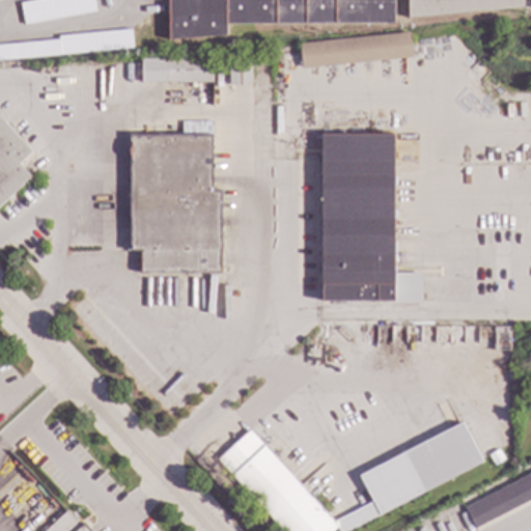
[(30,0),(19,2),(23,25),(94,12),(91,0),(30,0)]
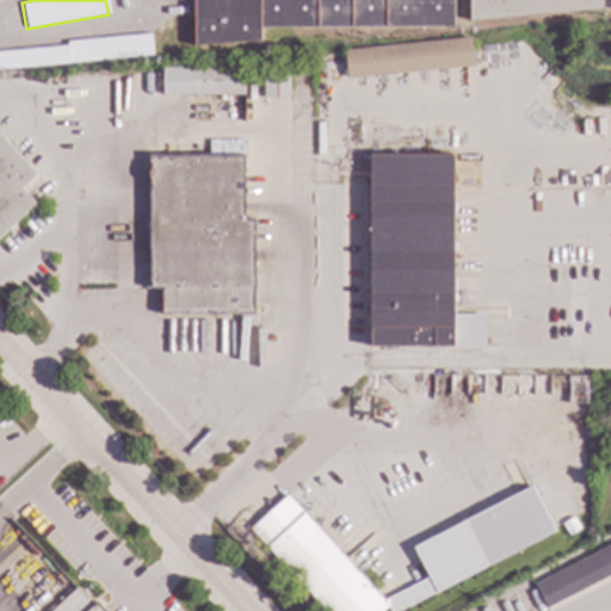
[(451,0),(452,26),(259,26),(259,39),(193,45),(193,0),(451,0)]
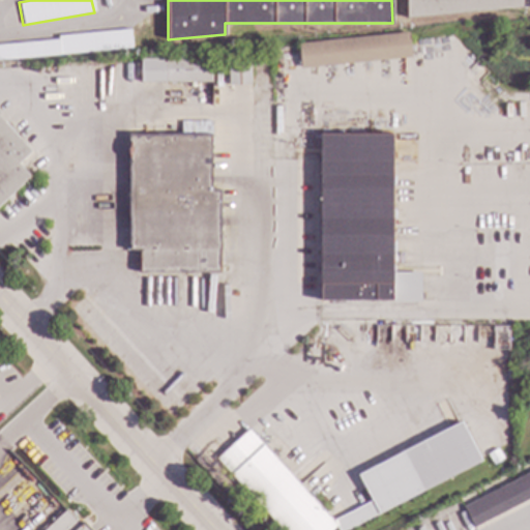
[(529,0),(529,5),(407,18),(406,0),(529,0)]
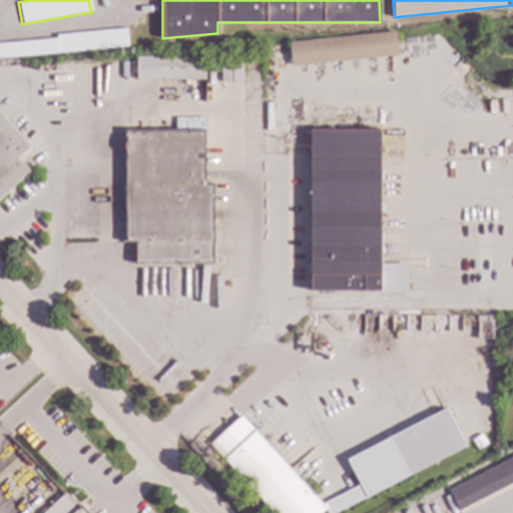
[(398,55),(291,66),(289,41),(396,30),(398,55)]
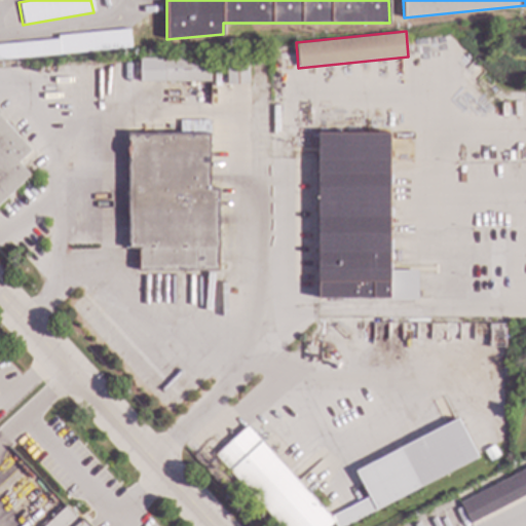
[(119,46),(92,48),(91,34),(118,32),(119,46)]
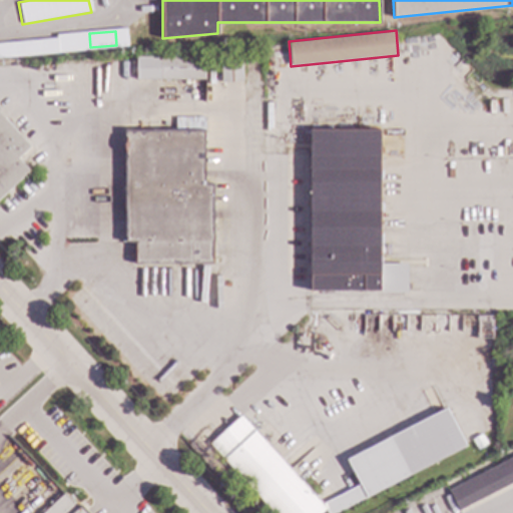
[(242,81),(220,81),(220,54),(241,53),(242,81)]
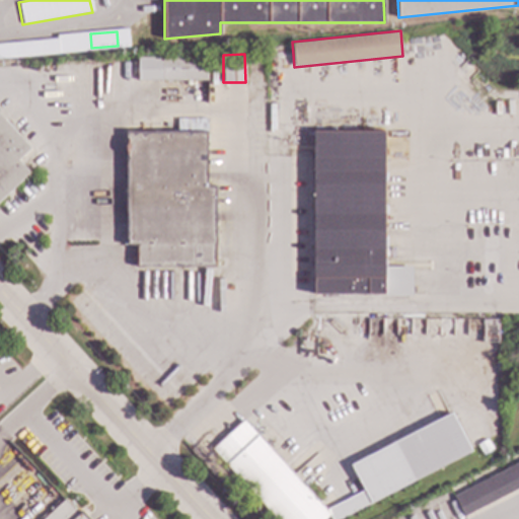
[(207,80),(137,80),(137,58),(158,57),(158,61),(162,60),(162,57),(206,58),(207,80)]
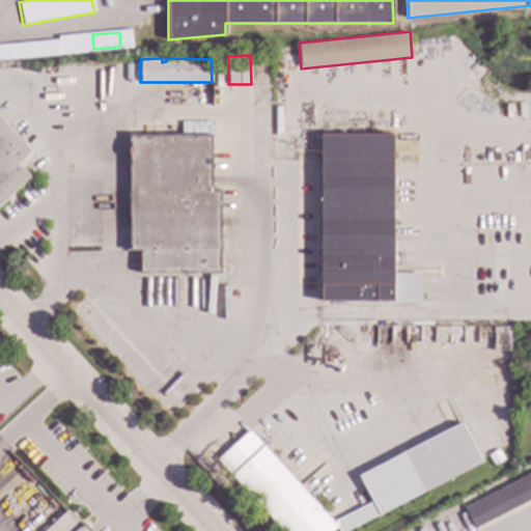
[(0,118),(30,151),(18,163),(30,177),(0,204),(0,118)]
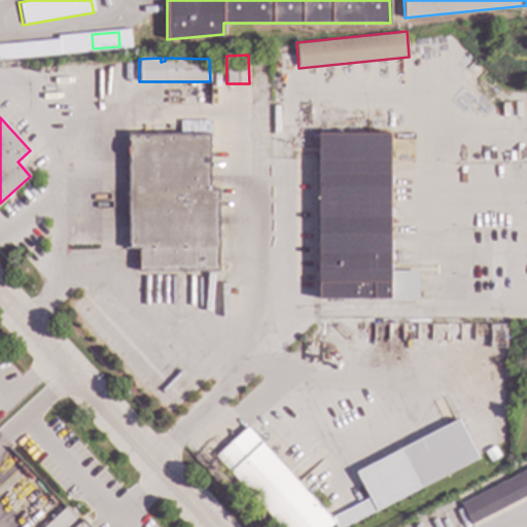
[(362,126),(345,127),(345,117),(362,117),(362,126)]
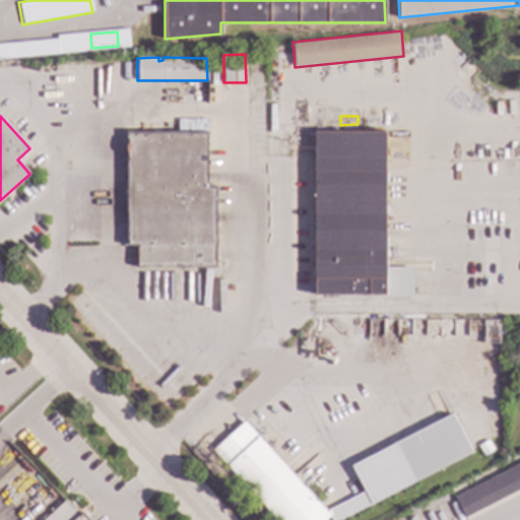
[(206,131),(178,131),(178,118),(206,119),(206,131)]
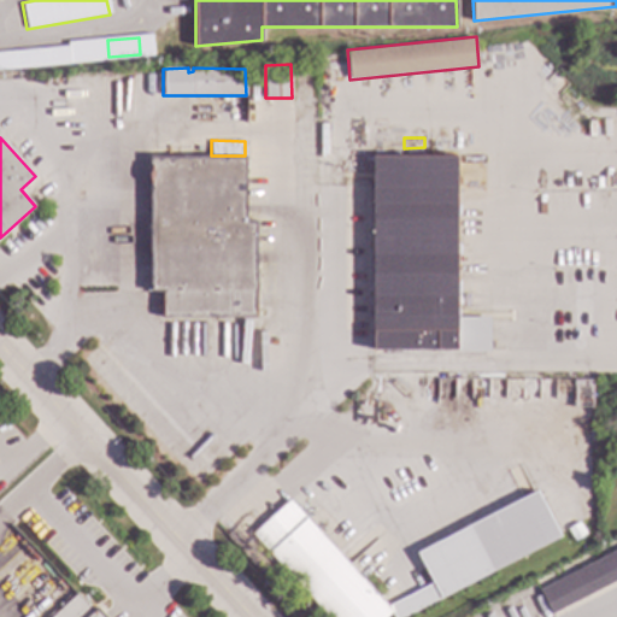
[(245,222),(257,221),(256,316),(163,317),(163,291),(148,291),(150,156),(211,156),(245,156),(245,222)]
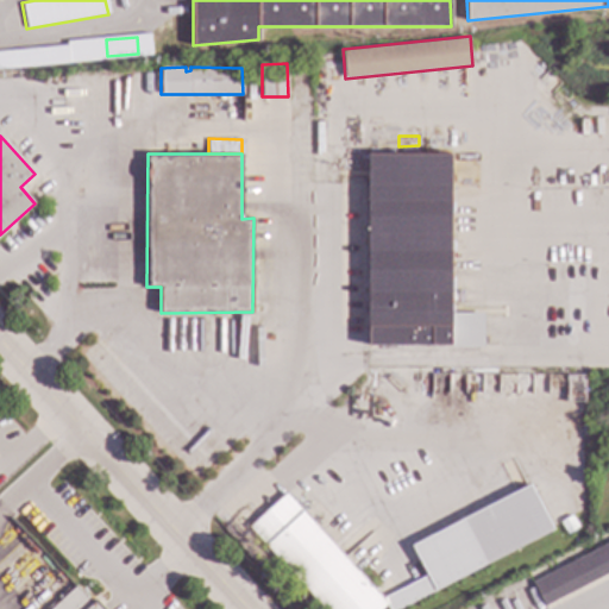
[(451,161),(476,161),(476,186),(451,186),(451,313),(482,313),(482,347),(451,347),(451,345),(369,345),(369,322),(360,322),(360,264),(369,264),(369,155),(451,155),(451,161)]
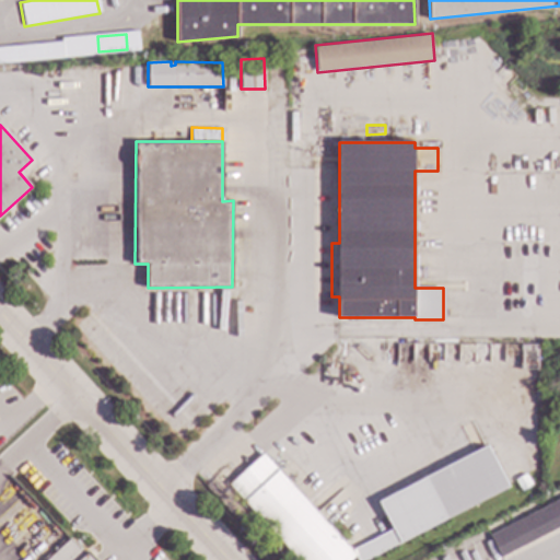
[(537,346),(536,369),(520,369),(521,345),(537,346)]
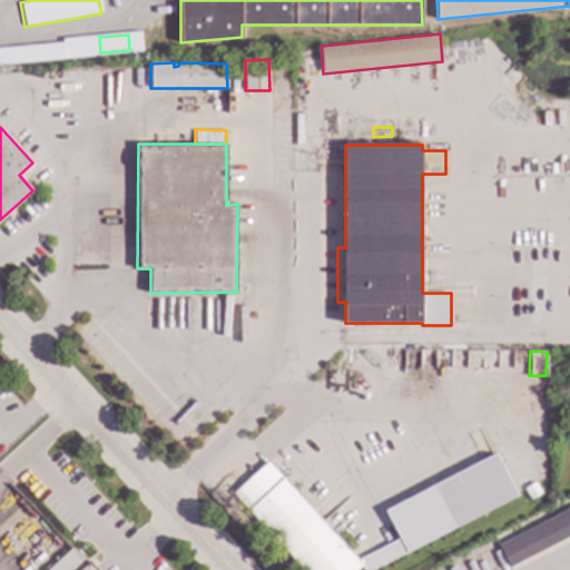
[(516,495),(370,569),(362,569),(360,566),(354,569),(303,569),(233,493),(267,461),(357,559),(399,538),(384,510),(494,453),(516,495)]
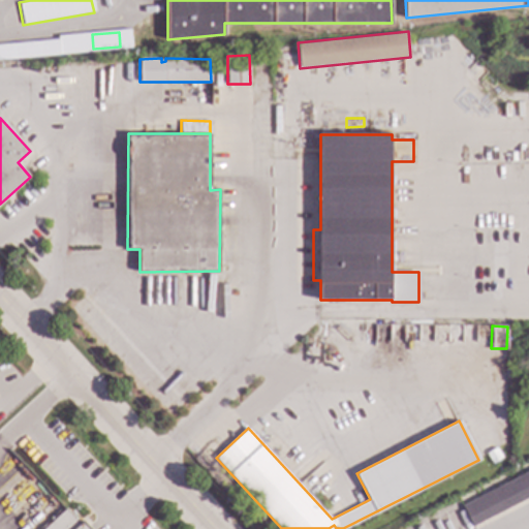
[(501,457),(491,463),(485,454),(495,446),(501,457)]
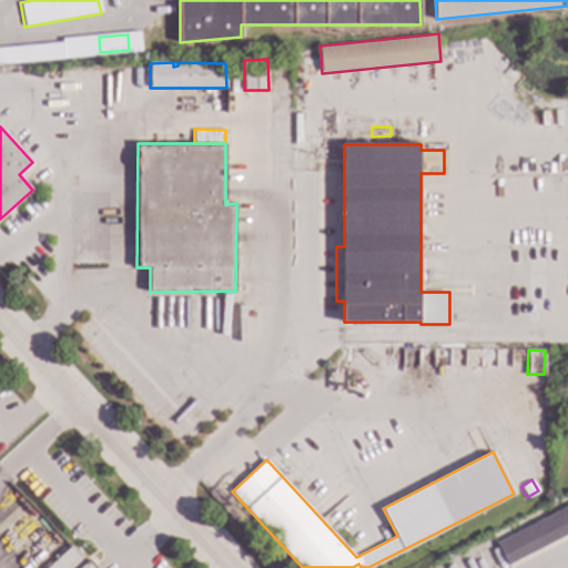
[(567,534),(507,566),(496,543),(567,505),(567,534)]
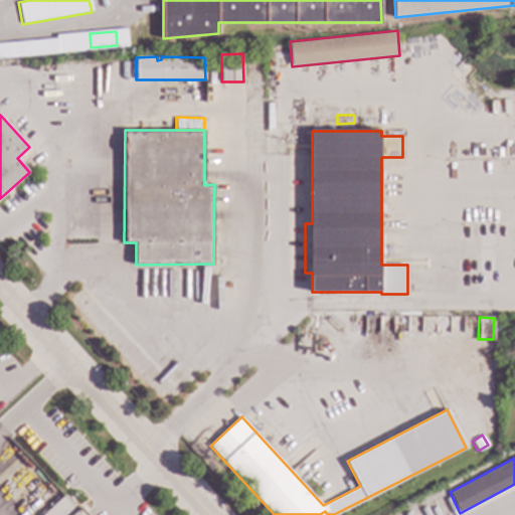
[(78,510),(80,508),(87,514),(41,514),(63,495),(78,510)]
